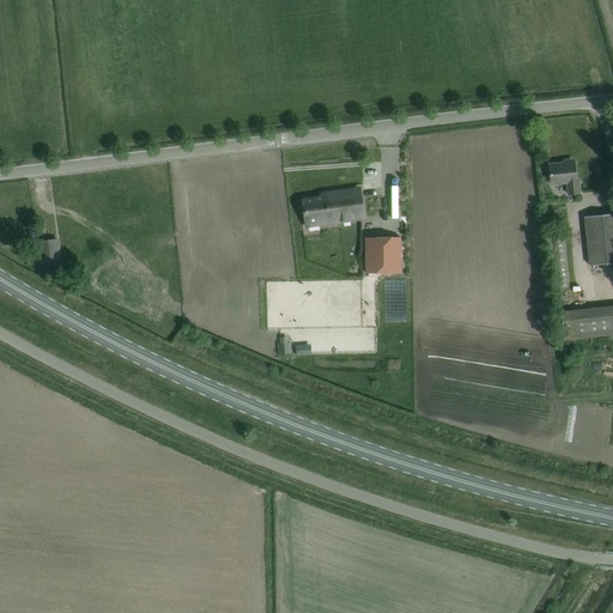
[(548,164),(550,176),(551,184),(568,182),(569,194),(580,193),(578,186),(576,186),(574,162),(570,162),(570,164),(565,164),(565,163),(548,164)]
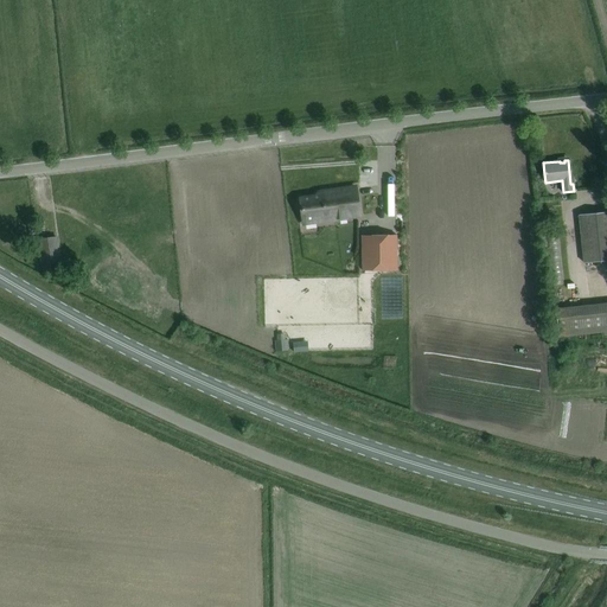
[(356,187),(320,192),(321,196),(300,198),(302,223),(359,215),(356,187)]
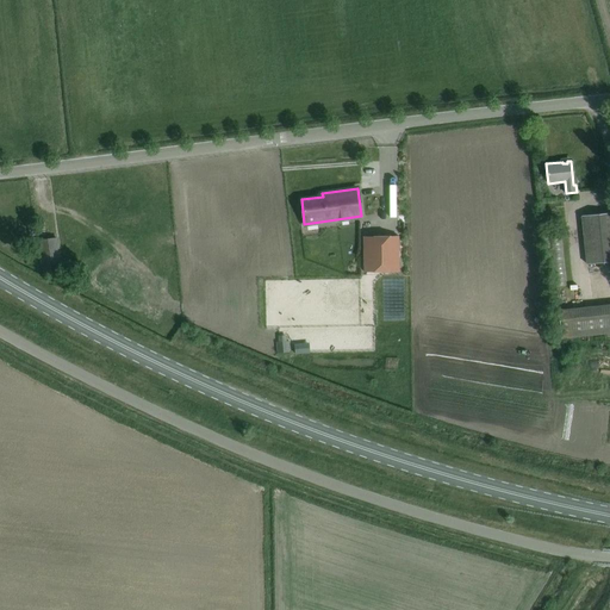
[(609,261),(609,212),(582,216),(586,263),(609,261)]
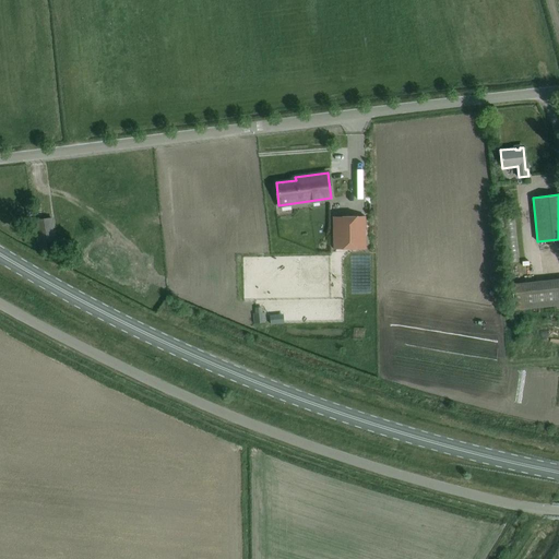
[(366,248),(365,216),(333,216),(333,249),(366,248)]
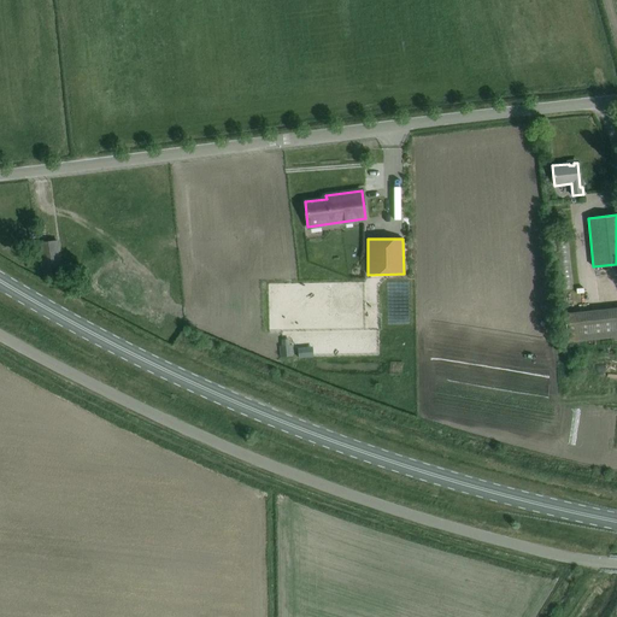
[(60,265),(59,253),(57,241),(39,244),(42,268),(45,268),(46,275),(57,274),(56,266),(60,265)]
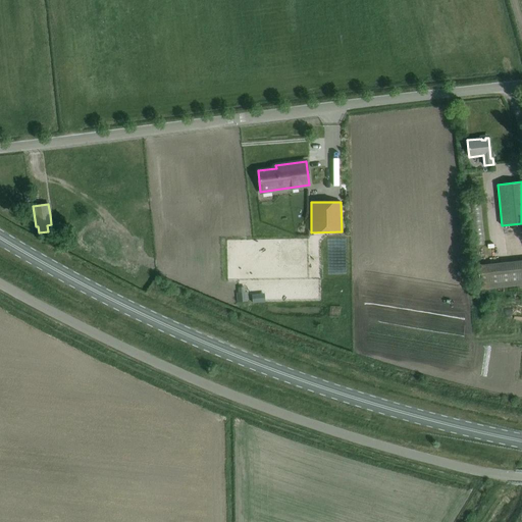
[(521,259),(477,265),(480,291),(521,285),(521,259)]
